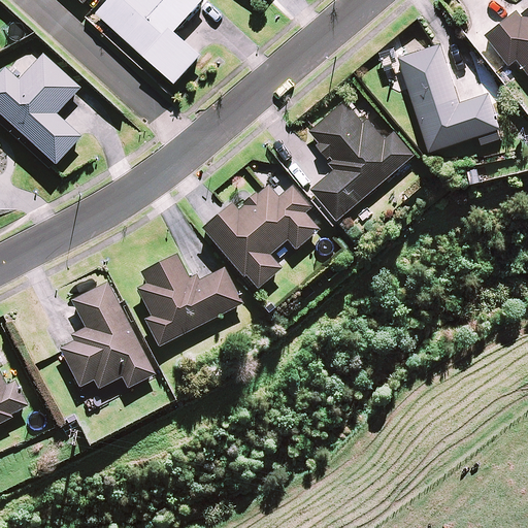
[(108,0),(99,11),(176,83),(203,54),(177,29),(203,0),(108,0)]
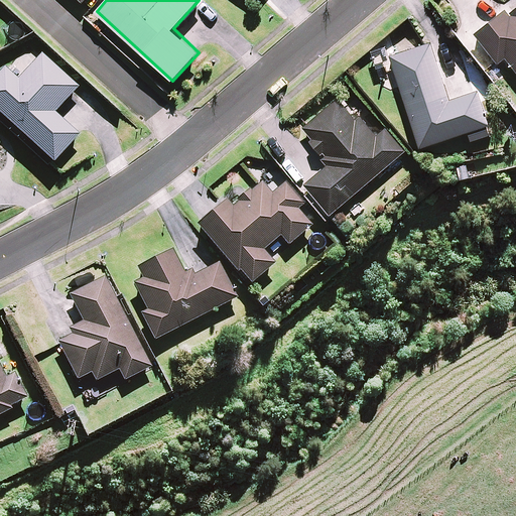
[(507,58),(515,71),(515,8),(511,12),(513,14),(511,16),(506,9),(475,33),(499,65),(507,58)]
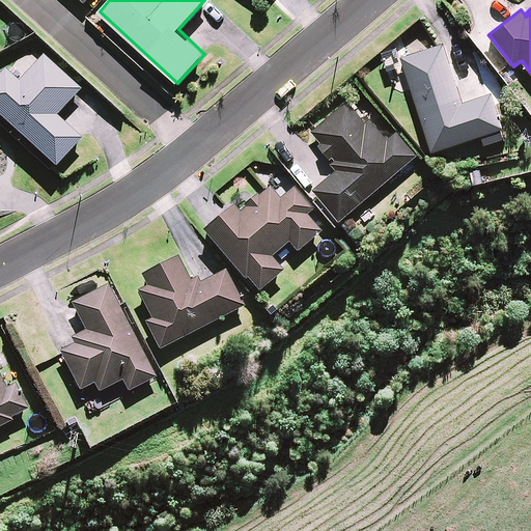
[(436,46),(401,57),(434,152),(504,129),(492,93),(464,103),(444,43),(436,46)]
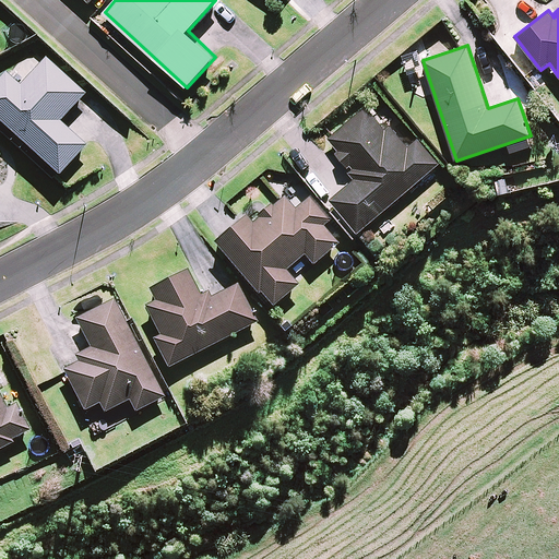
[(0,79),(0,120),(60,175),(87,145),(61,121),(86,93),(46,57),(20,85),(7,73),(0,79)]
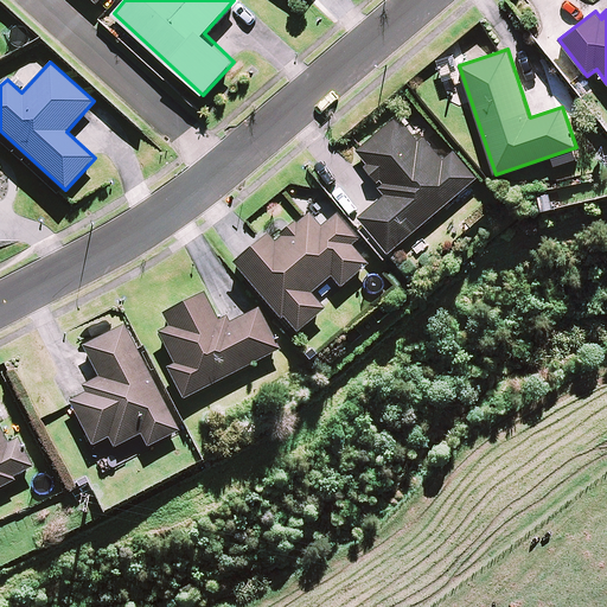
[(359,217),(389,251),(478,177),(454,151),(445,159),(425,136),(420,141),(397,116),(357,151),(368,164),(365,166),(378,183),(382,180),(384,183),(379,187),(385,195),(359,217)]
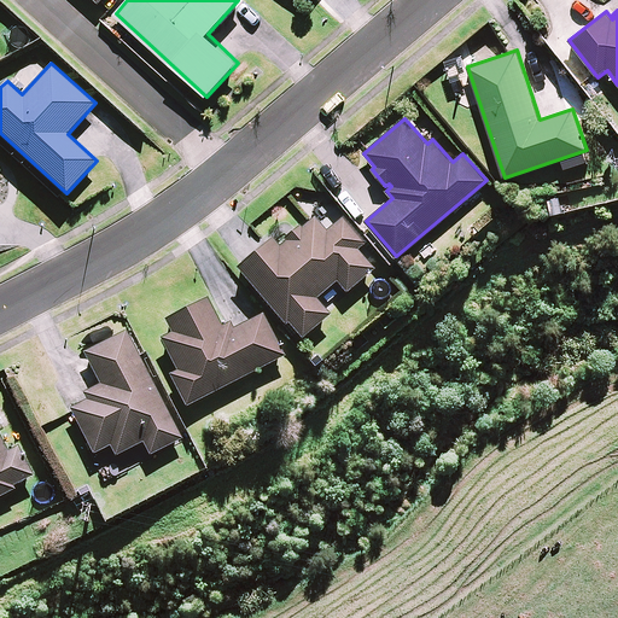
[(272,238),(237,268),(285,326),(289,324),(302,339),(331,315),(318,299),(337,283),(347,295),(374,270),(357,250),(366,243),(344,216),(326,231),(315,217),(303,227),(302,225),(285,239),(286,242),(280,248),(272,238)]
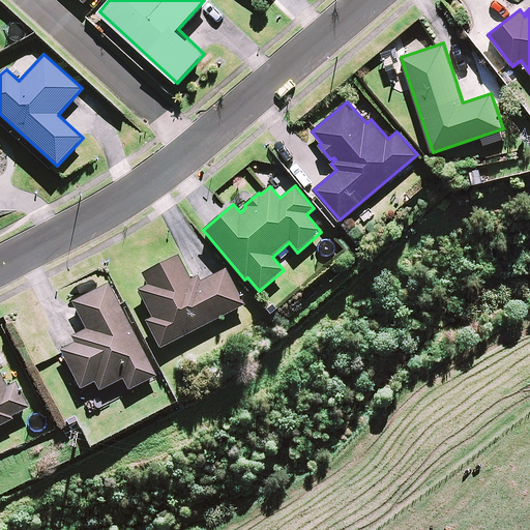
[(146,322),(159,349),(245,305),(227,269),(201,282),(198,276),(190,281),(178,256),(142,274),(148,286),(139,291),(152,319),(146,322)]
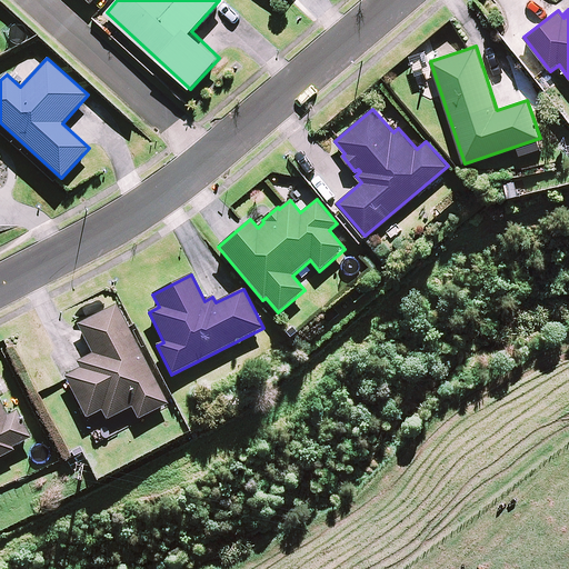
[(169,405),(117,305),(78,325),(93,355),(77,362),(80,369),(65,377),(87,419),(102,411),(107,421),(132,408),(139,420),(169,405)]
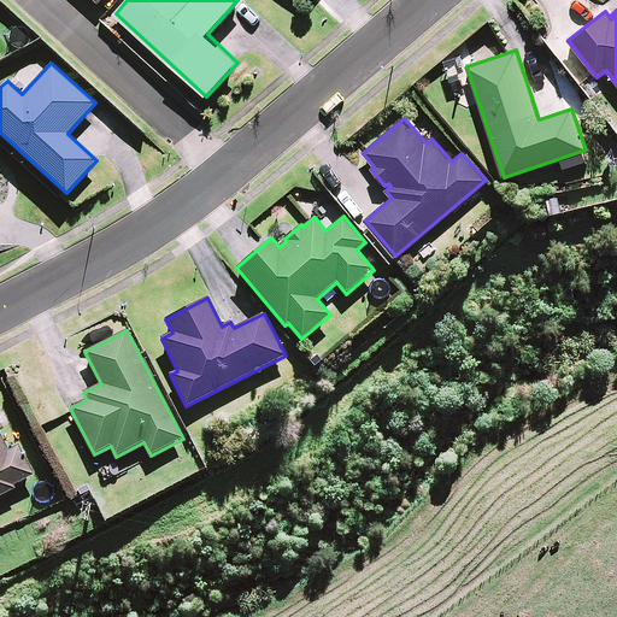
[(0,497),(16,489),(13,485),(34,475),(18,445),(7,450),(0,434),(0,497)]
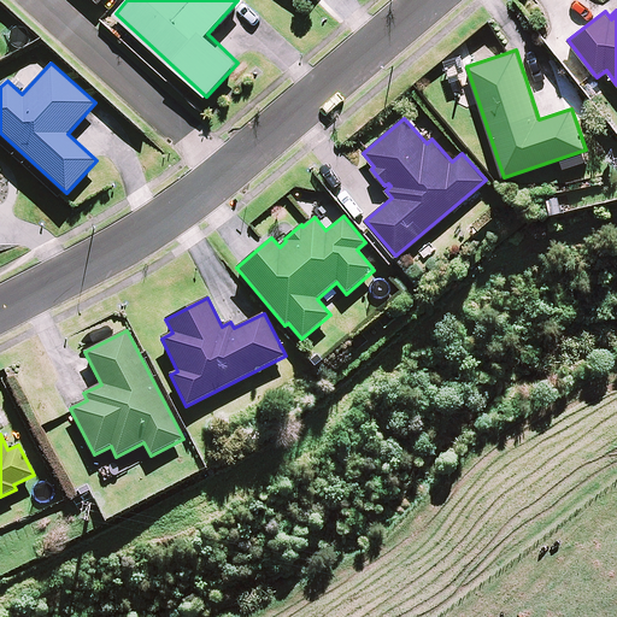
All buildings are outlined.
